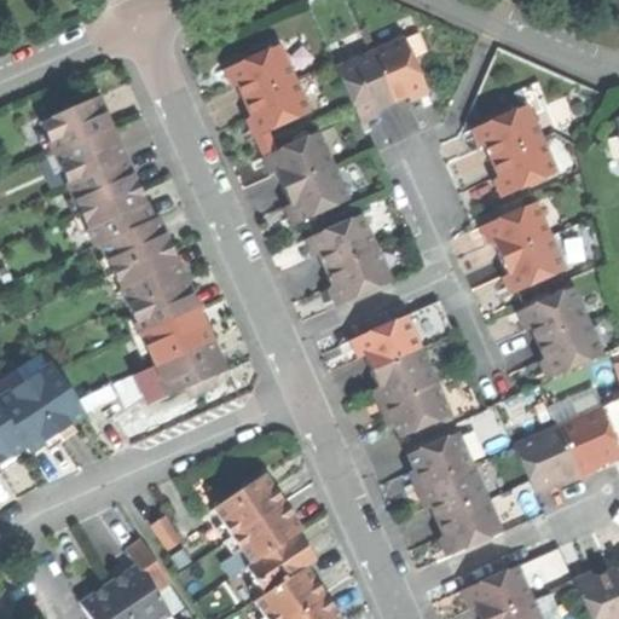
[(406,39),(371,55),(393,104),(411,97),(428,90),(406,39)]
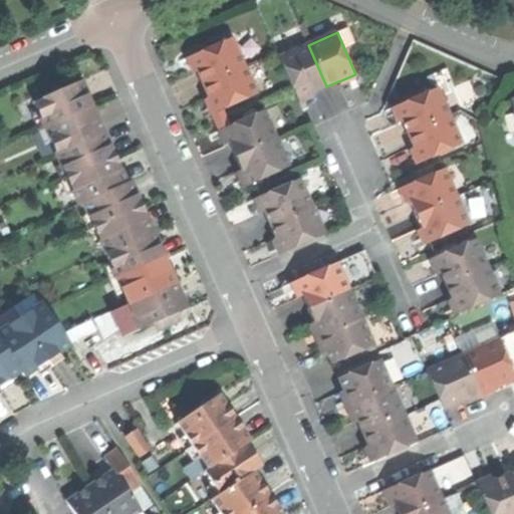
[(198,71),(204,83),(244,65),(232,38),(191,56),(198,71)]
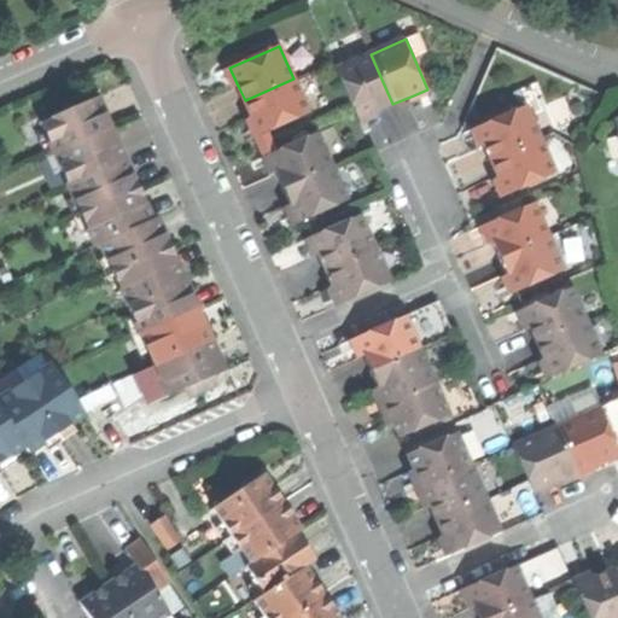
[(337,69),(359,118),(378,110),(392,104),(371,54),(337,69)]
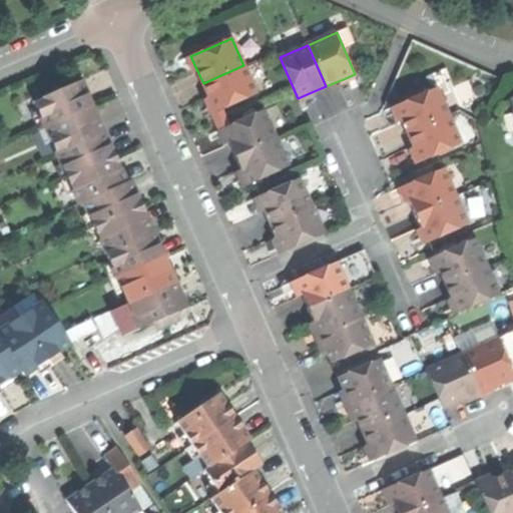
[(209,98),(215,111),(255,93),(243,65),(203,83),(209,98)]
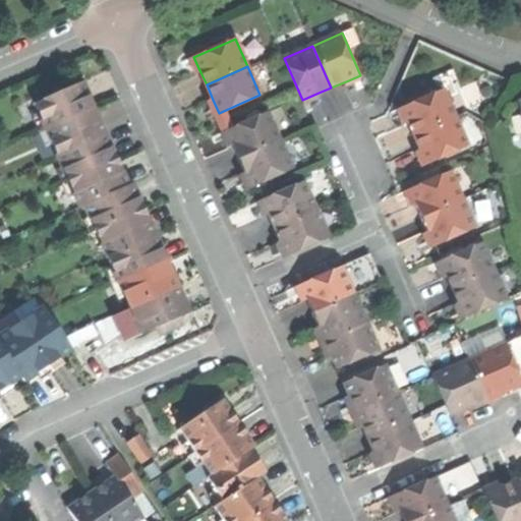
[(82,81),(68,88),(80,113),(94,107),(91,100),(88,92),(79,95),(76,87),(83,83),(82,81)]
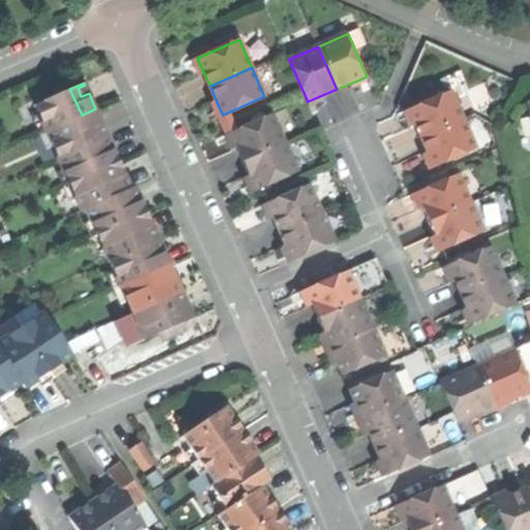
[(36,104),(48,130),(82,115),(69,89),(36,104)]
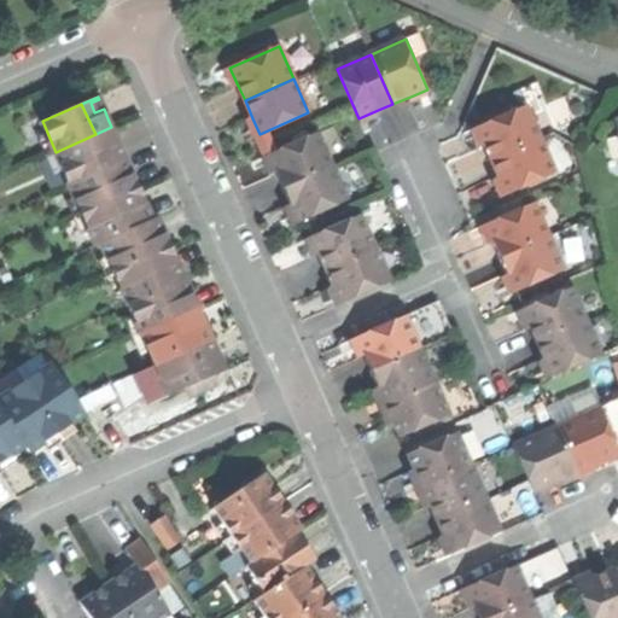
[(485,144),(493,161),(543,139),(529,106),(478,128),(485,144)]
